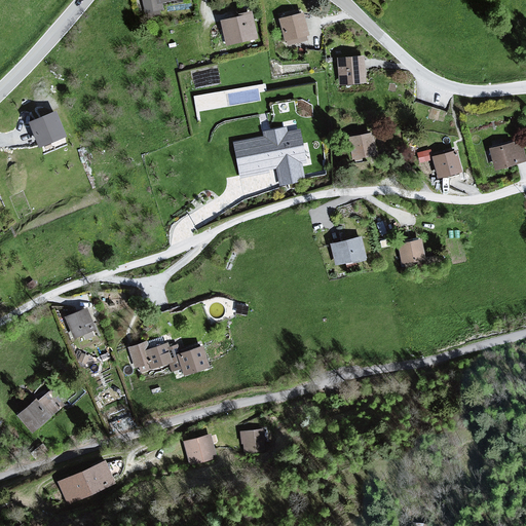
[(141,0),(145,15),(162,12),(160,4),(183,0),(141,0)]
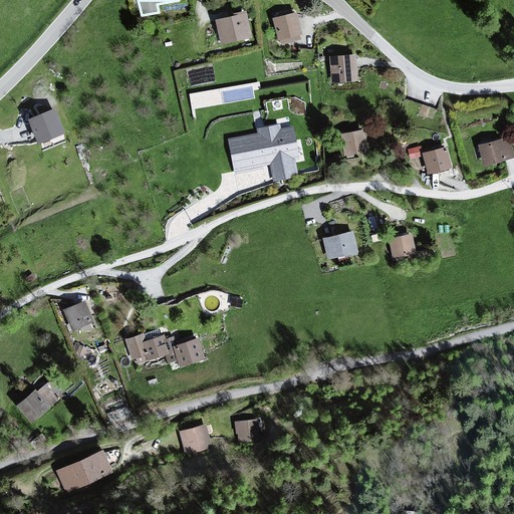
[(246,14),(216,22),(221,46),(252,39),(246,14)]
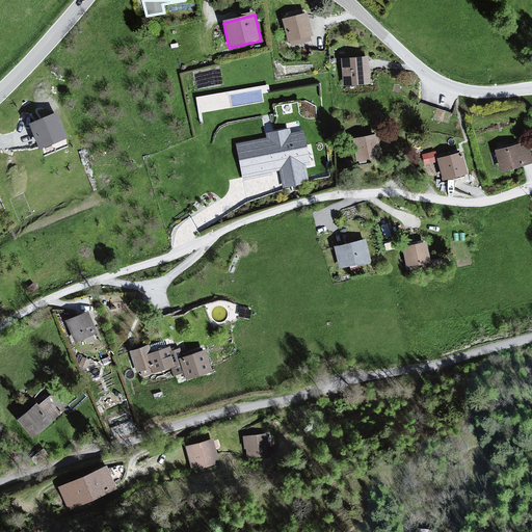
[(308,15),(283,20),(288,43),(314,37),(308,15)]
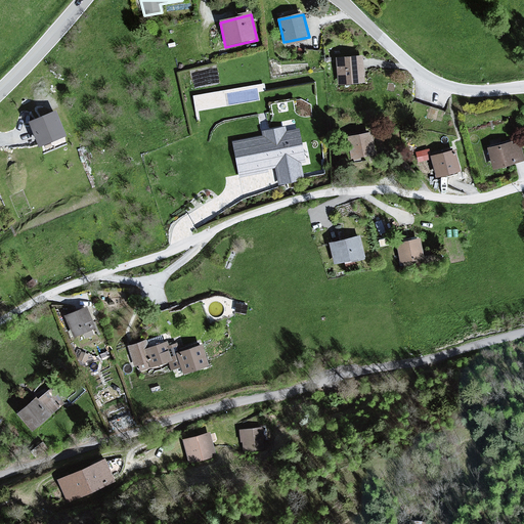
[(363,57),(337,59),(339,86),(365,84),(363,57)]
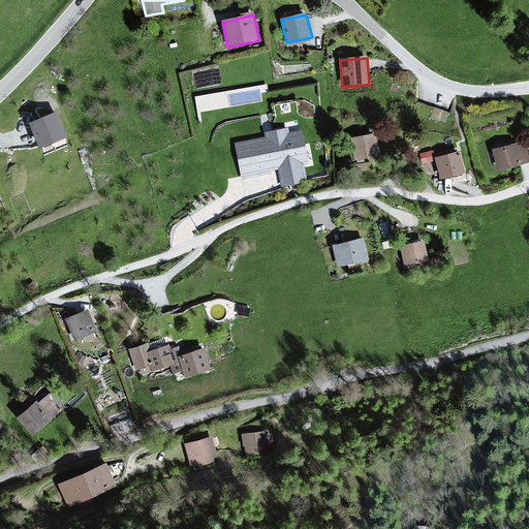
[(226,89),(195,93),(198,110),(229,105),(226,89)]
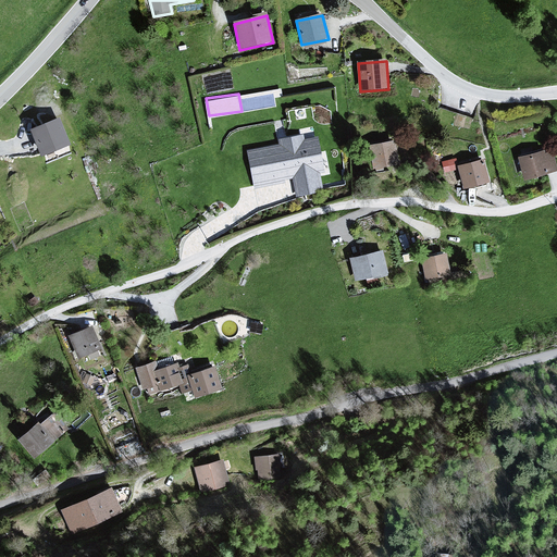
[(69,143),(59,120),(32,131),(40,155),(69,143)]
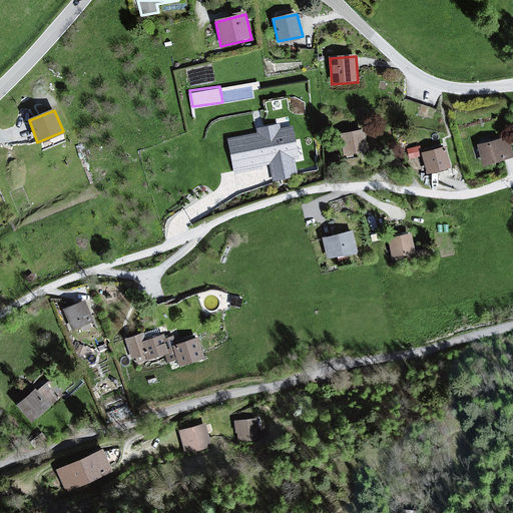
[(292,126),(229,139),(236,170),(271,163),(274,178),(296,174),(293,158),(299,157),(292,126)]
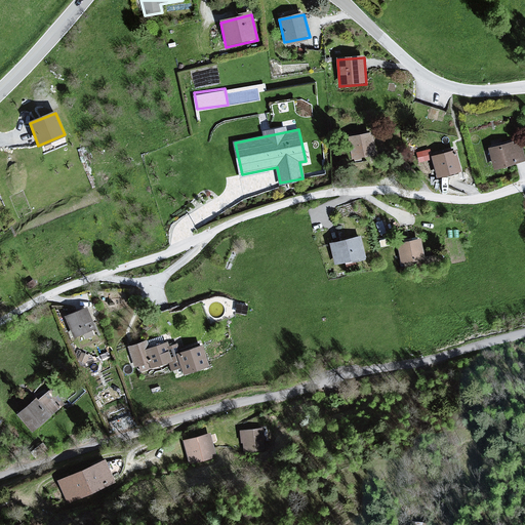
[(372,133),(348,138),(352,161),(376,157),(372,133)]
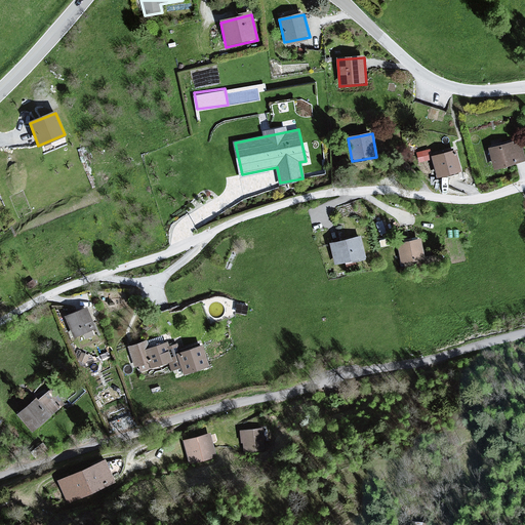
[(524,159),(521,142),(489,149),(494,170),(524,162),(524,159)]
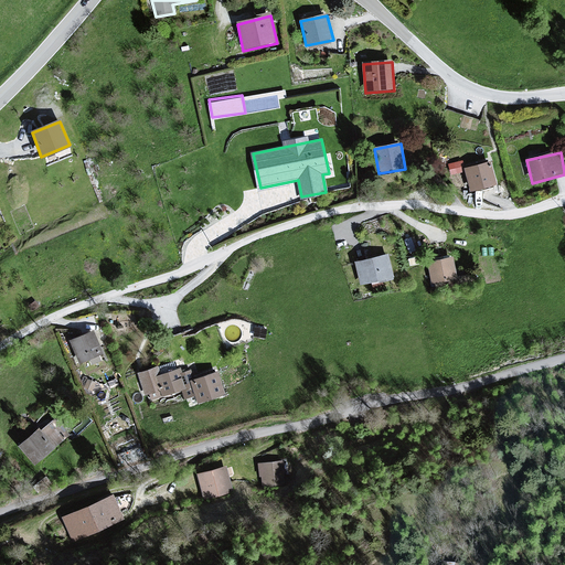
[(491,163),(465,169),(470,193),(497,187),(491,163)]
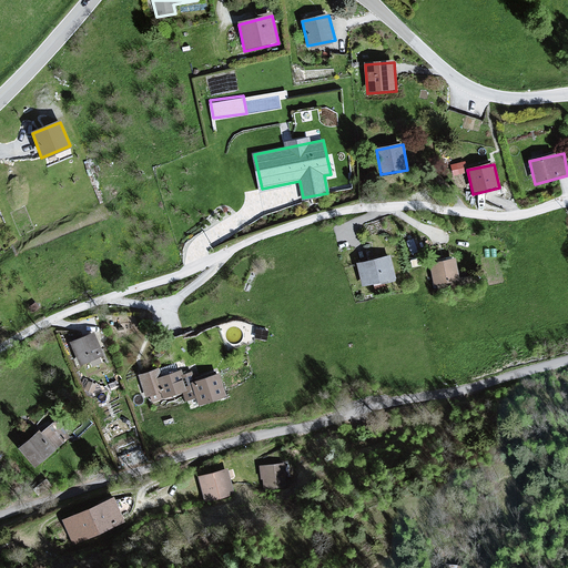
[(391,257),(357,264),(362,287),(395,281),(391,257)]
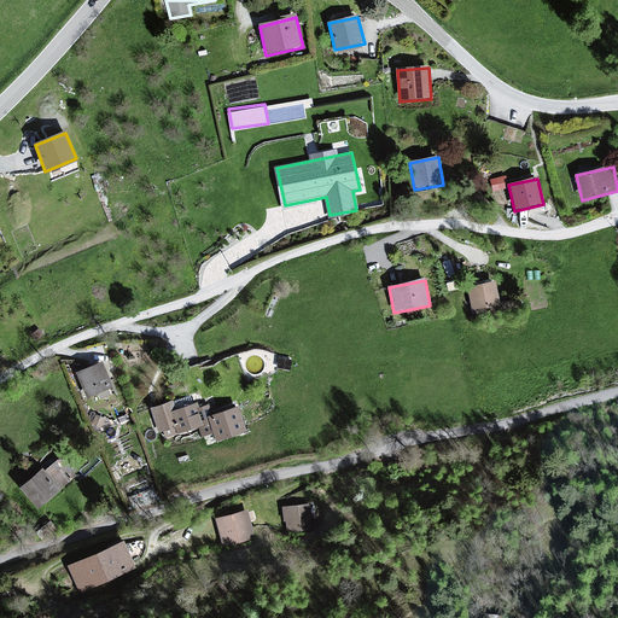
[(496,283),(467,287),(471,310),(500,305),(496,283)]
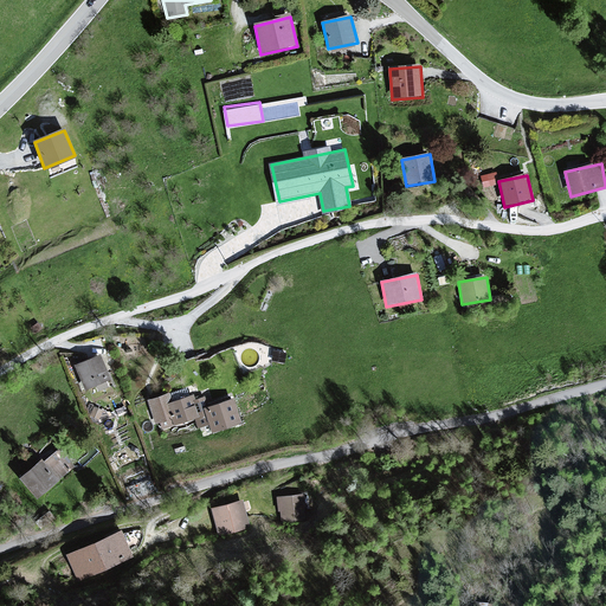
[(102,356),(75,366),(84,391),(111,381),(102,356)]
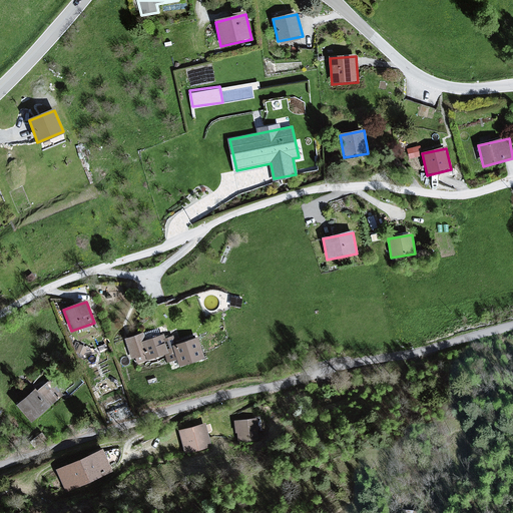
[(143,333),(124,340),(132,363),(164,353),(167,363),(177,360),(179,368),(203,360),(196,338),(170,347),(166,333),(145,340),(143,333)]
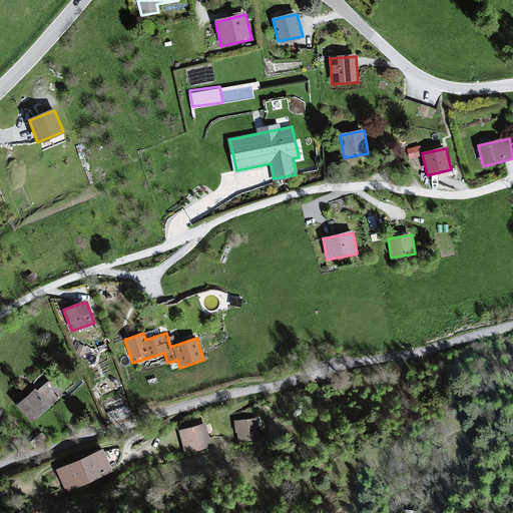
[(35,390),(17,407),(32,423),(60,397),(48,384),(38,394),(35,390)]
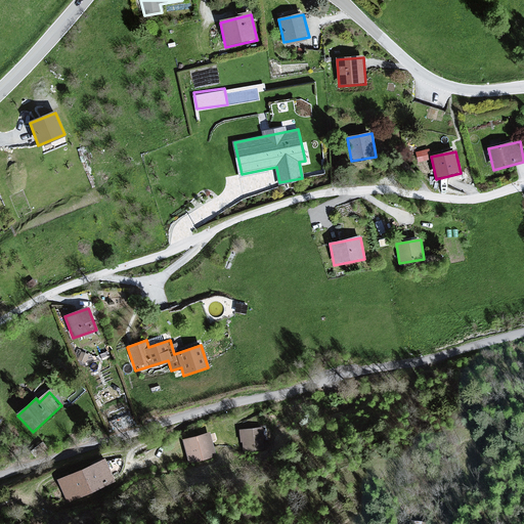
[(260,429),(237,431),(239,455),(262,453),(260,429)]
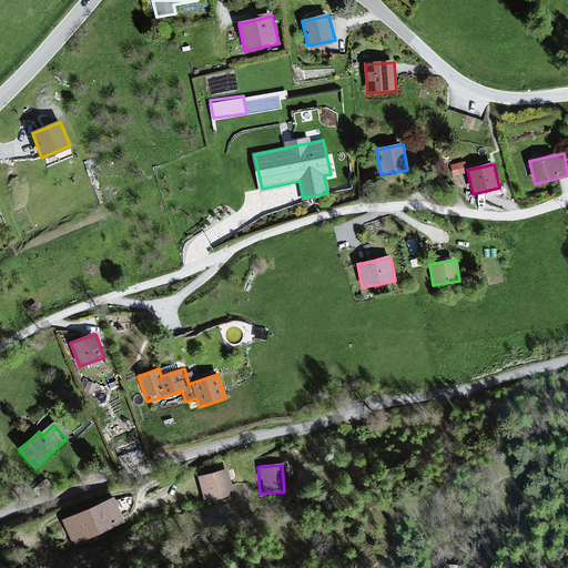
[(226,472),(196,478),(202,504),(232,498),(226,472)]
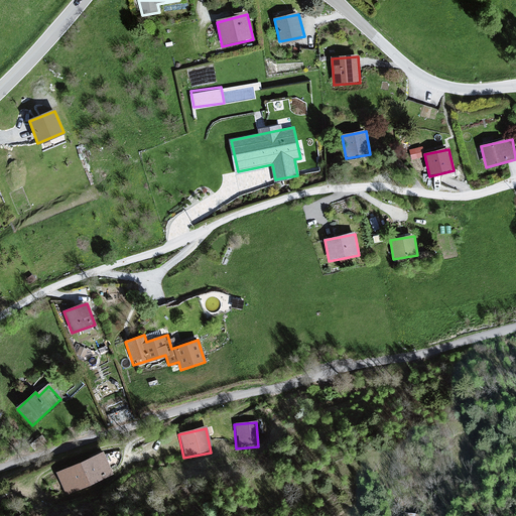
[(103,455),(54,474),(63,497),(112,478),(103,455)]
